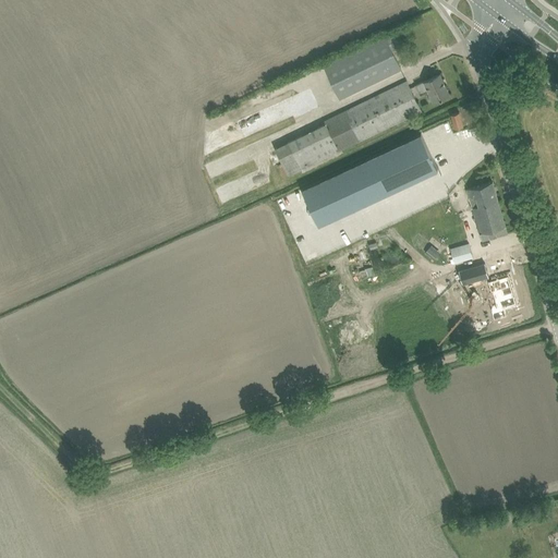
[(397,32),(376,41),(324,67),(340,99),(401,69),(392,49),(402,45),(397,32)]
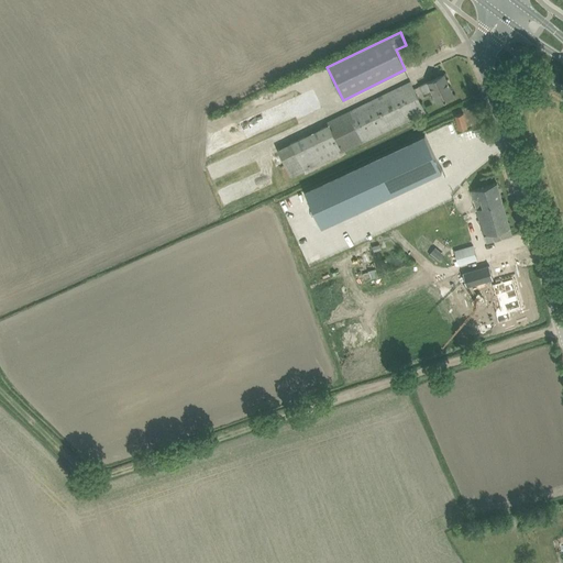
[(444,75),(434,79),(428,81),(420,86),(423,92),(431,88),(438,102),(453,95),(444,75)]
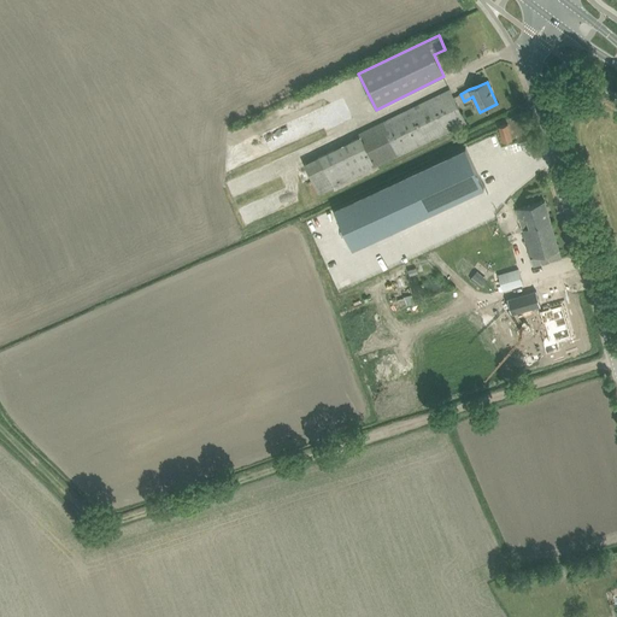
[(468,123),(451,88),(358,131),(360,135),(304,162),(319,193),(468,123)]
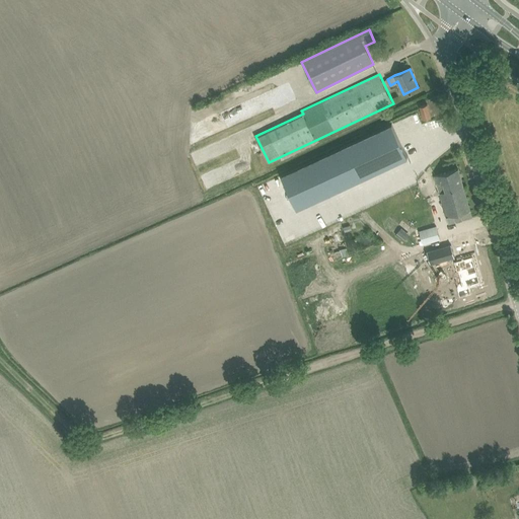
[(424,119),(431,117),(427,103),(420,106),(424,119)]
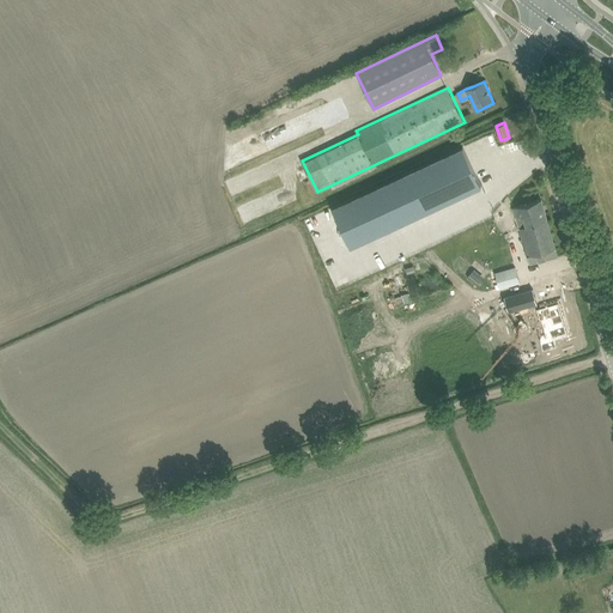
[(463,147),(332,208),(351,247),(481,187),(463,147)]
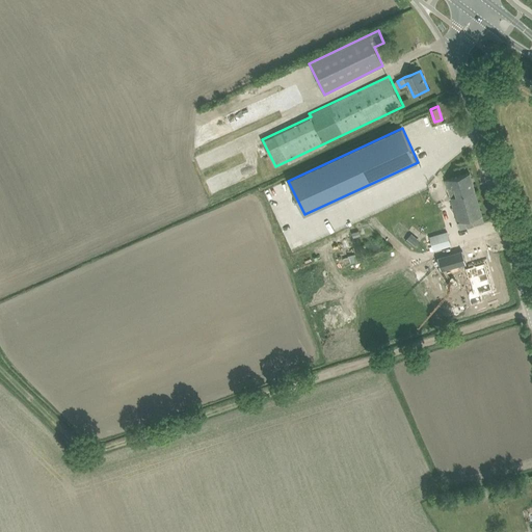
[(470,173),(459,176),(445,180),(450,197),(451,197),(460,230),(484,222),(470,173)]
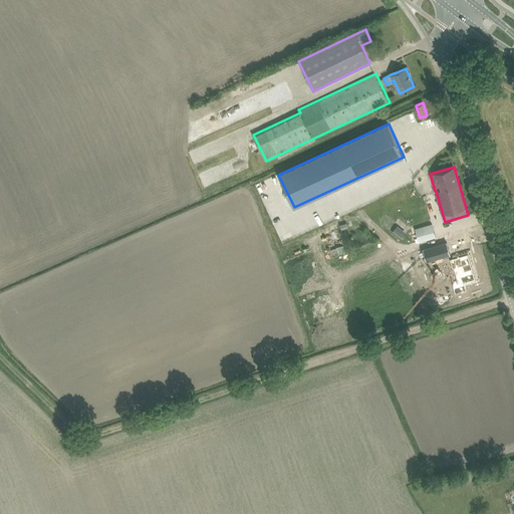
[(432,224),(415,229),(419,242),(436,237),(432,224)]
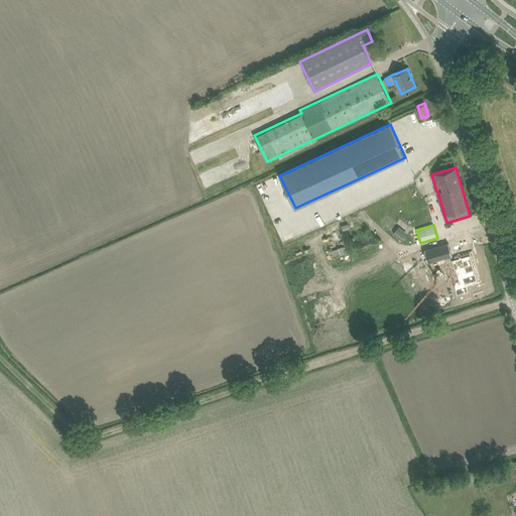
[(449,240),(425,247),(428,260),(453,253),(449,240)]
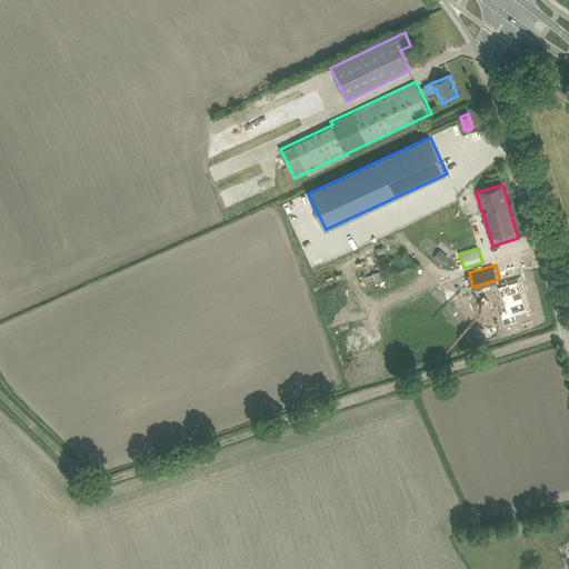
[(518,278),(499,283),(501,293),(502,293),(508,311),(526,306),(518,278)]
